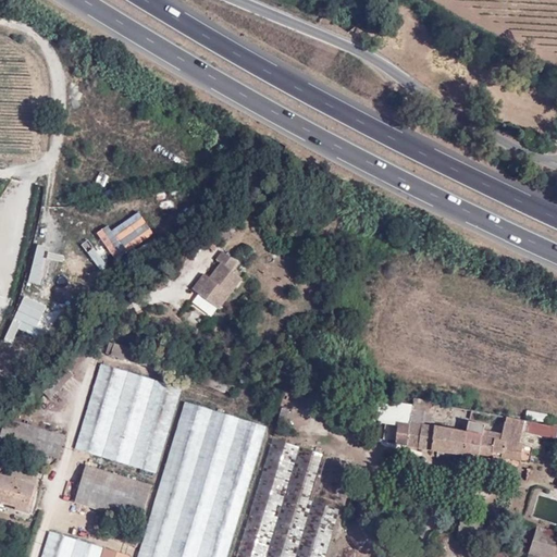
[(0,223),(12,226),(15,210),(0,206),(0,223)]
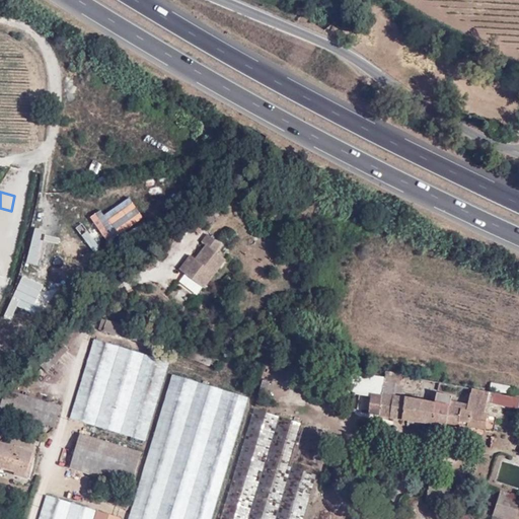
[(192,255),(179,269),(205,289),(228,258),(218,251),(224,243),(207,235),(202,241),(206,244),(196,258),(192,255)]
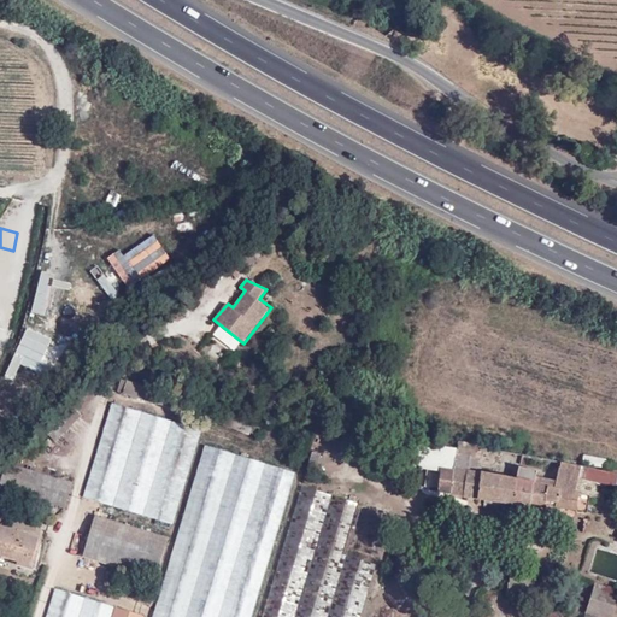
[(201,429),(162,417),(111,403),(81,494),(170,523),(201,429)]
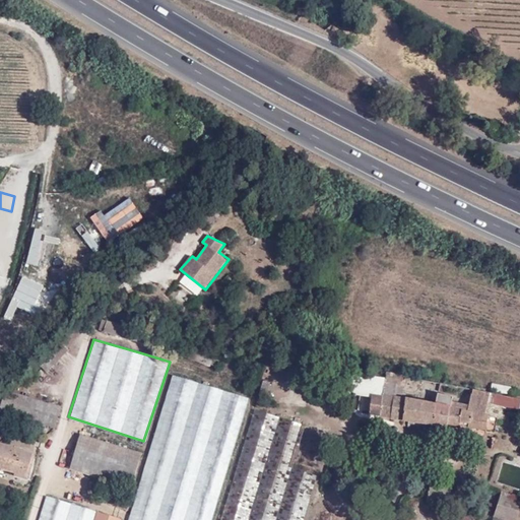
[(384,397),(373,395),(369,416),(496,436),(499,416),(490,415),(491,408),(519,412),(519,393),(471,387),(469,403),(455,401),(455,395),(439,393),(437,404),(402,399),(406,374),(388,371),(384,397)]
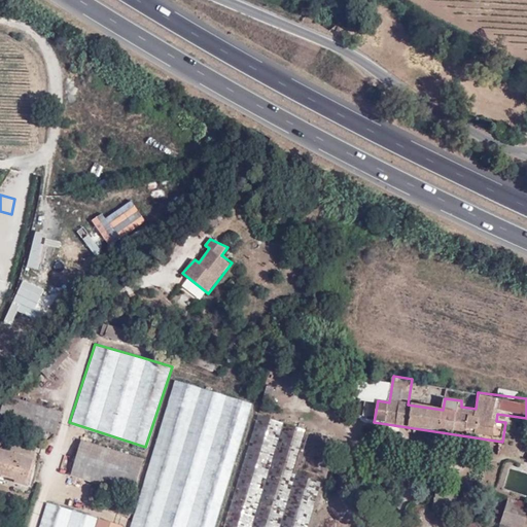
[(212,526),(249,405),(175,380),(129,526),(212,526)]
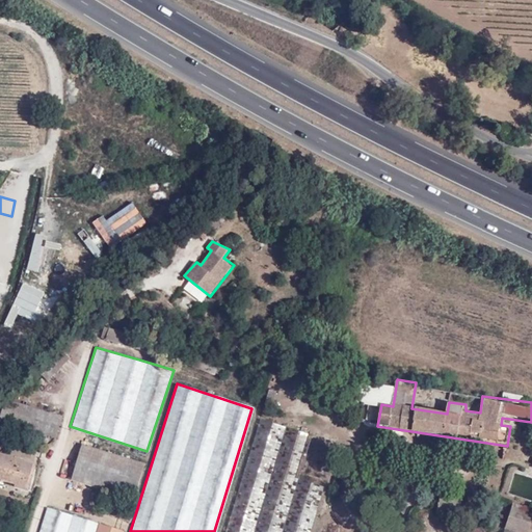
[(59,415),(5,399),(0,417),(0,420),(53,436),(59,415)]
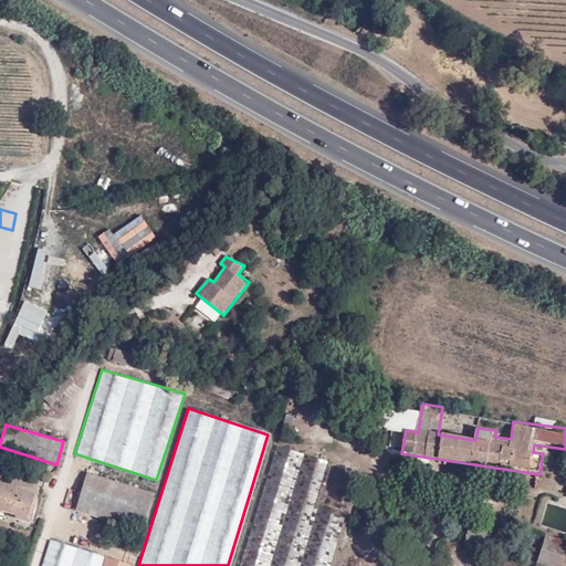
[(328,565),(358,472),(276,447),(239,565),(328,565)]
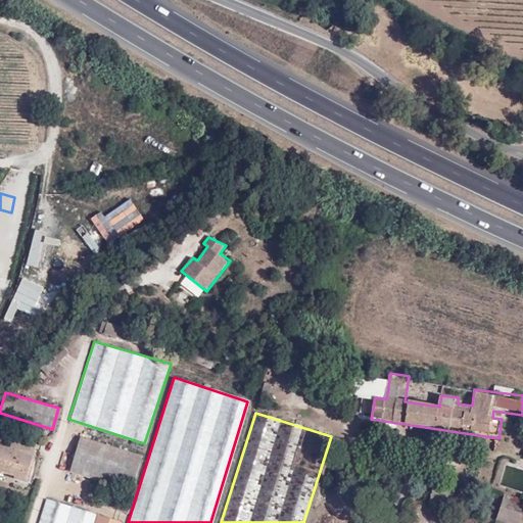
[(69,470),(129,489),(140,456),(79,436),(69,470)]
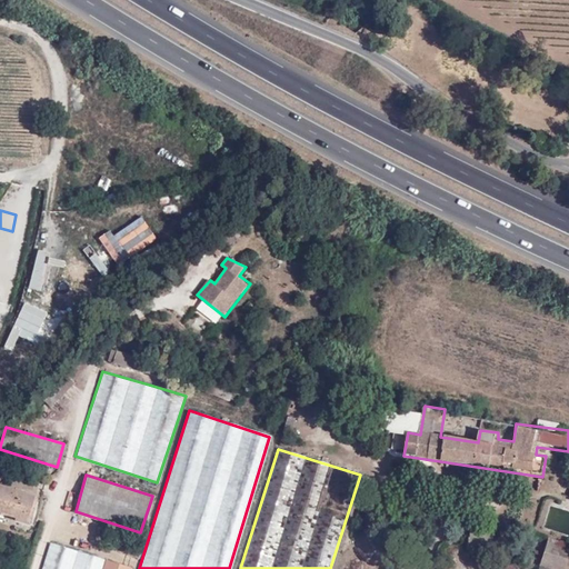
[(41,493),(0,482),(0,522),(31,531),(41,493)]
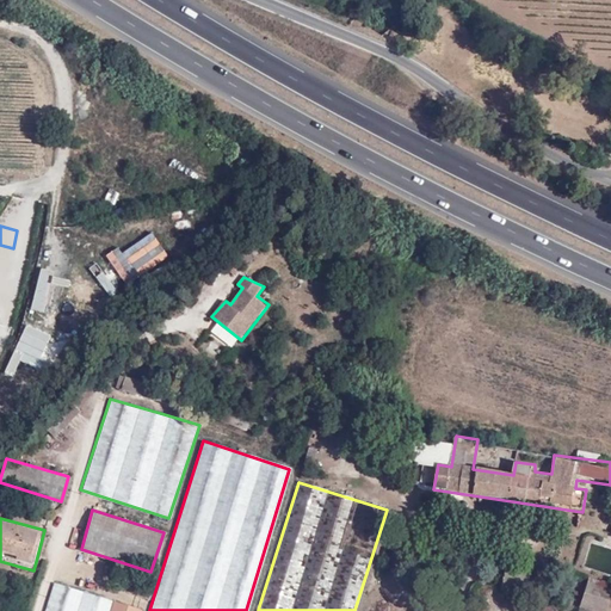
[(54,581),(47,605),(44,610),(141,610),(142,609),(54,581)]
